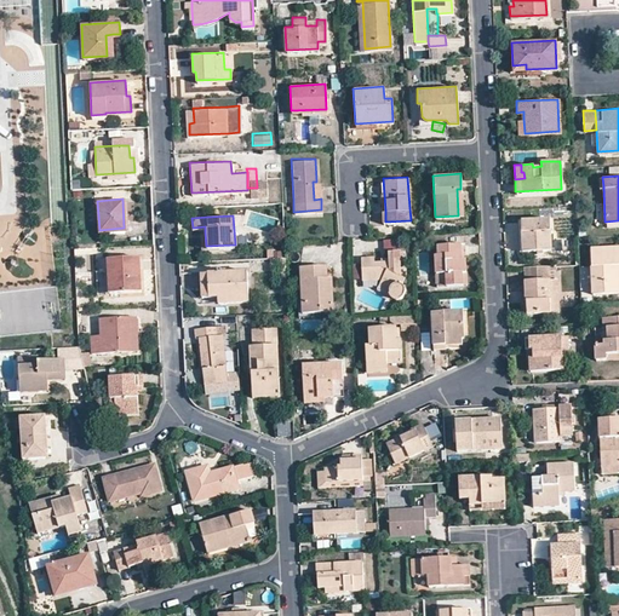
[(522,249),(550,248),(548,218),(520,219),(522,249)]
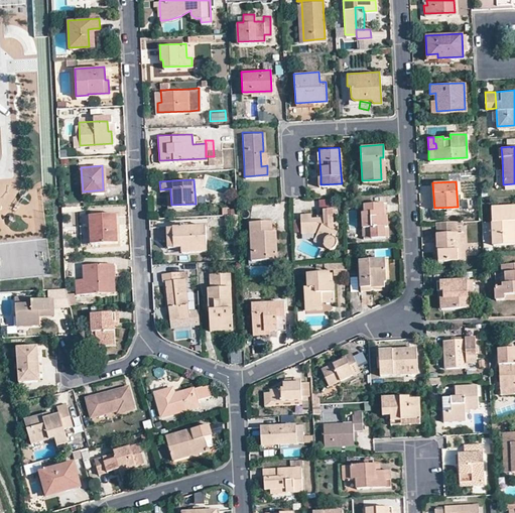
[(383,215),(386,214),(385,202),(363,203),(364,211),(361,211),(362,226),(370,226),(371,236),(384,235),(383,215)]
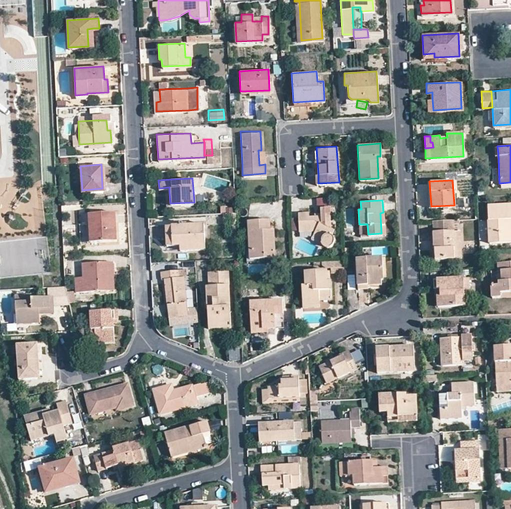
[(509,217),(510,216),(510,202),(487,204),(488,240),(510,239),(509,217)]
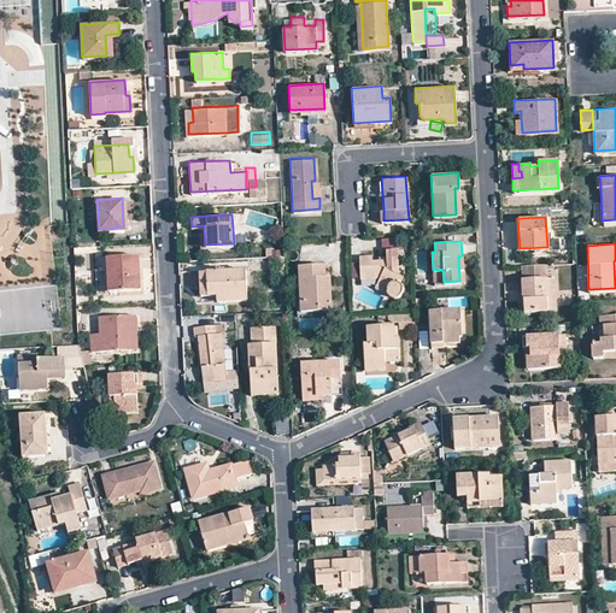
[(386,248),(387,257),(371,258),(371,253),(358,254),(359,277),(377,276),(374,286),(386,292),(387,294),(388,294),(391,295),(392,295),(394,296),(397,296),(397,294),(398,294),(399,293),(400,292),(402,290),(402,288),(402,286),(400,283),(399,281),(402,275),(398,272),(398,266),(397,248),(386,248)]
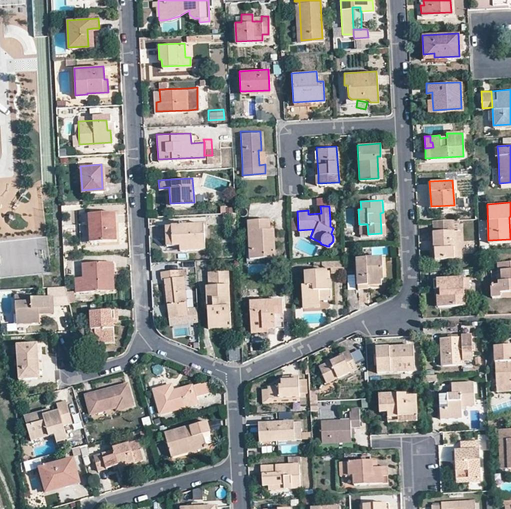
[(114,211),(88,212),(89,240),(116,238),(114,211)]
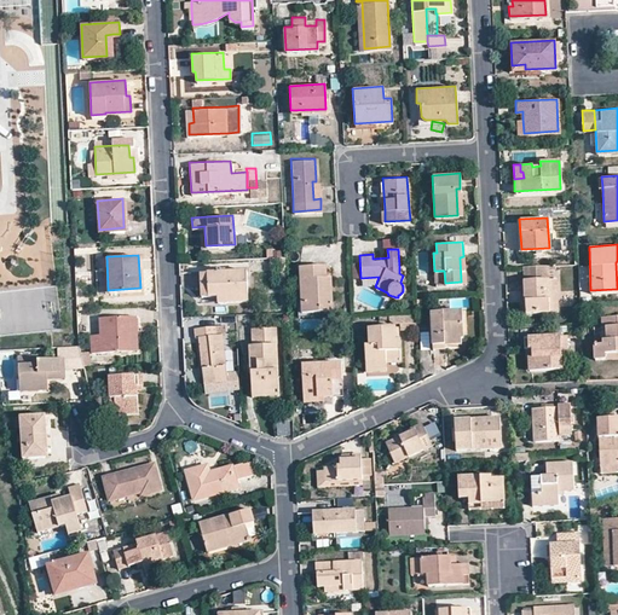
[(325,264),(299,265),(301,309),(331,309),(330,276),(325,276),(325,264)]
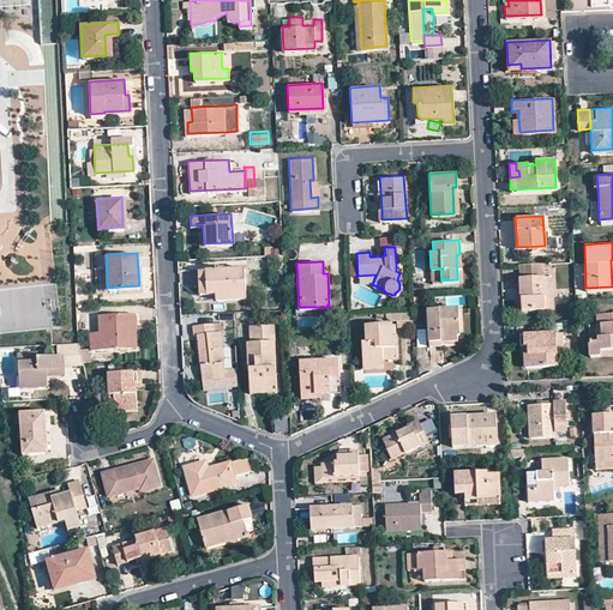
[(205,293),(215,293),(221,293),(221,299),(245,297),(244,266),(205,269),(205,293)]
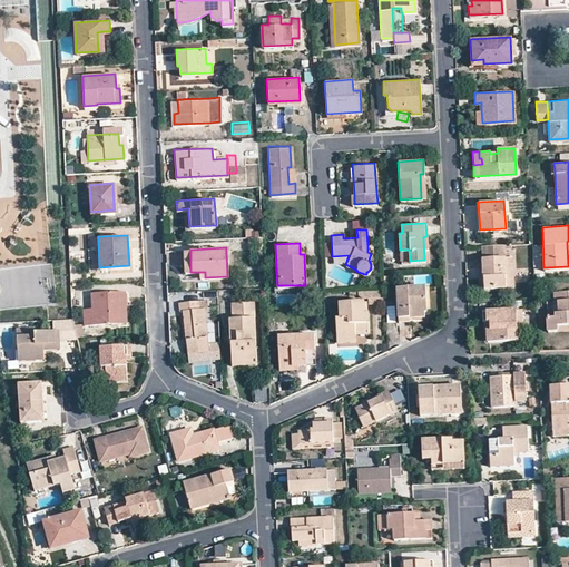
[(511,255),(503,256),(504,285),(513,285),(511,255)]
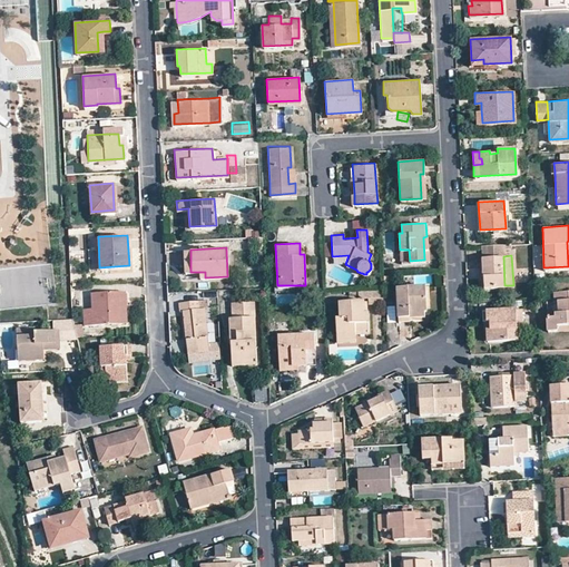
[(482,256),(482,267),(488,267),(489,286),(504,285),(503,256),(482,256)]
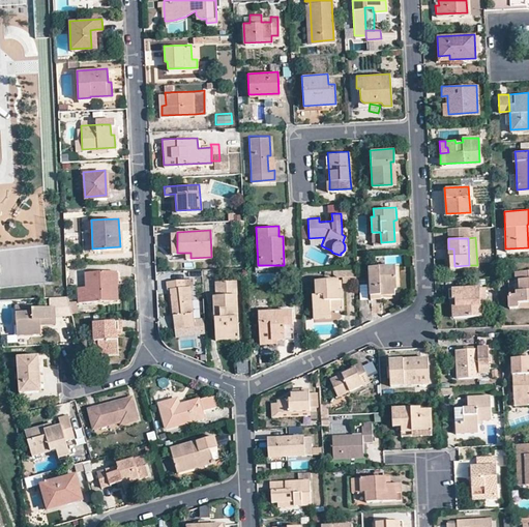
[(369,266),(370,294),(380,293),(380,294),(393,293),(393,288),(395,288),(394,265),(369,266)]
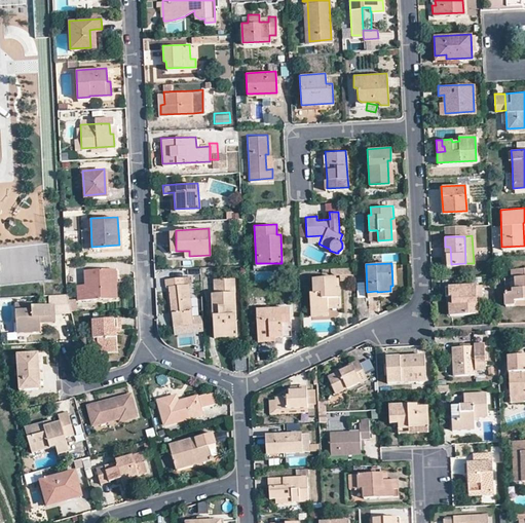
[(83,269),(84,283),(76,284),(77,298),(85,298),(112,296),(110,267),(83,269)]
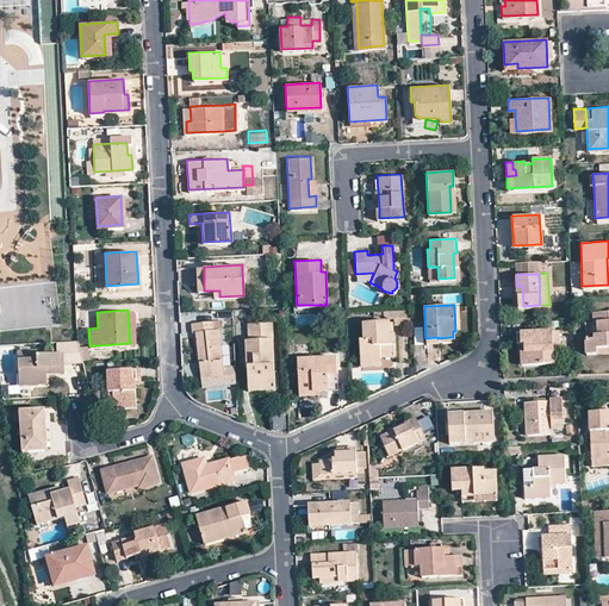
[(608,345),(608,310),(591,311),(592,320),(596,320),(596,332),(592,333),(592,337),(584,337),(584,353),(595,351),(595,347),(608,345)]
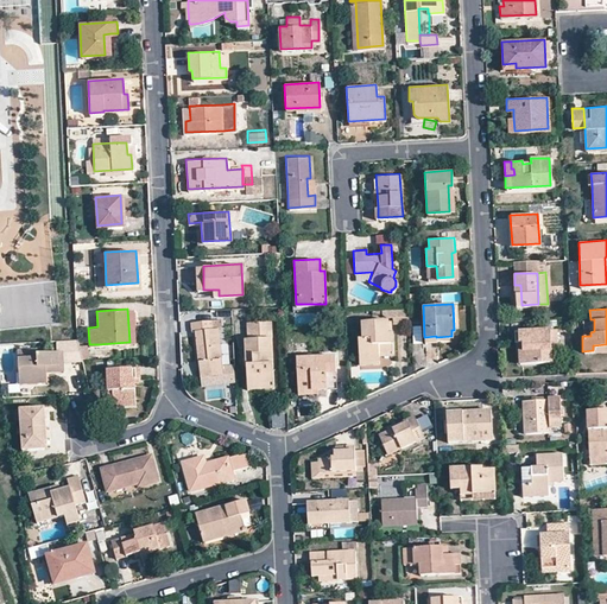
[(190,329),(194,329),(200,374),(222,372),(217,325),(221,325),(219,317),(190,320),(190,329)]
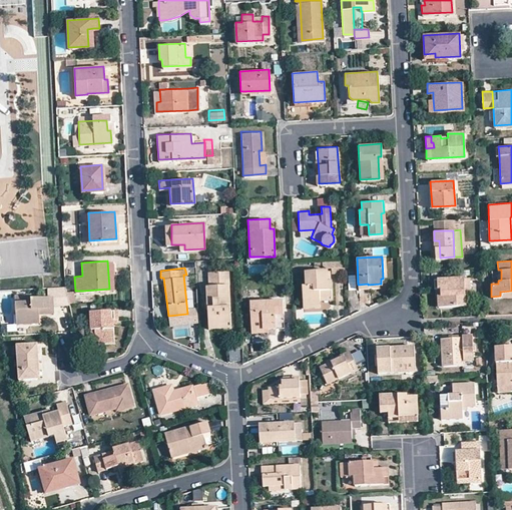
[(303,307),(320,306),(319,299),(331,299),(330,279),(328,279),(327,269),(305,271),(306,284),(302,284),(303,307)]
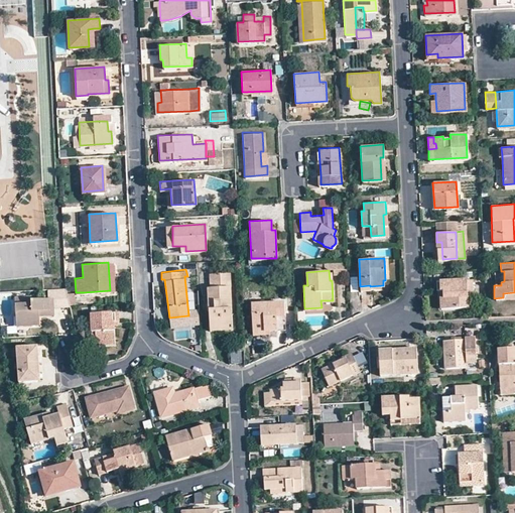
[(229,271),(209,272),(209,286),(208,286),(209,323),(231,323),(229,271)]
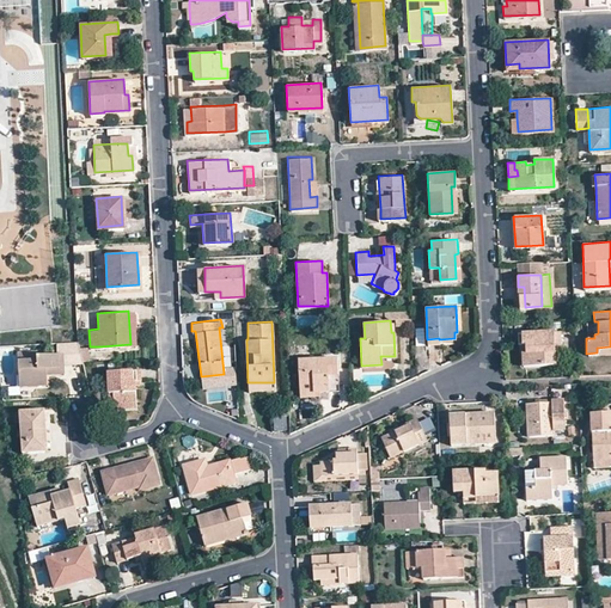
[(558,330),(536,331),(536,342),(524,342),(525,350),(521,350),(521,364),(554,362),(554,350),(560,350),(558,330)]
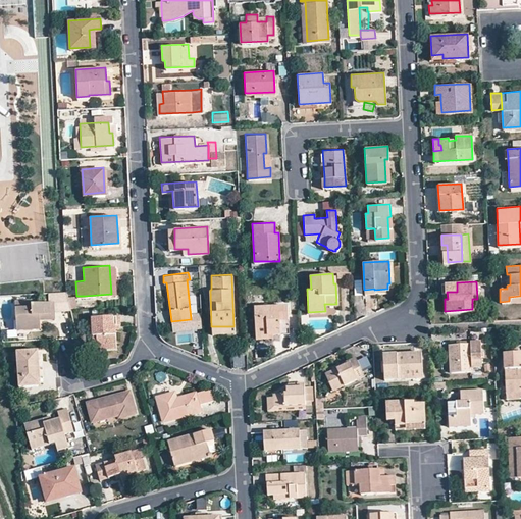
[(457,292),(457,282),(444,283),(445,292),(447,292),(457,292)]
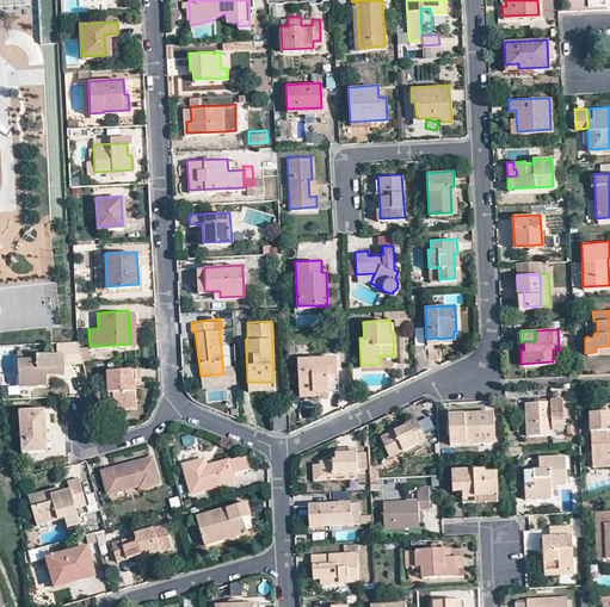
[(81,358),(76,339),(57,340),(57,352),(62,352),(63,363),(81,361),(81,358)]
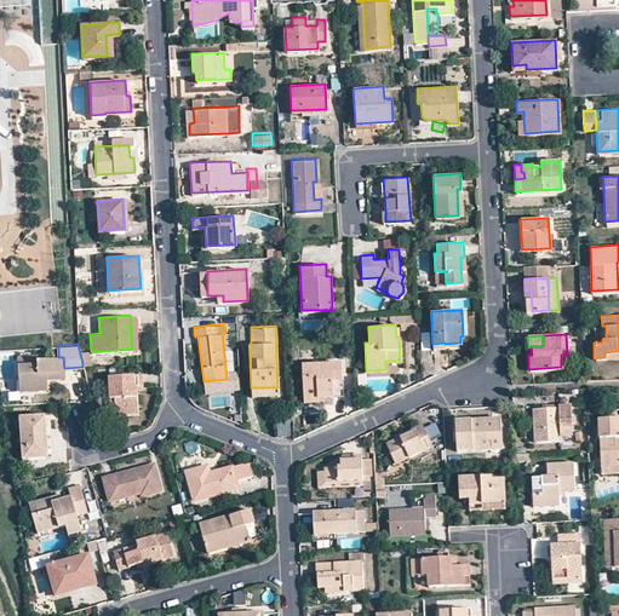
[(36,353),(17,355),(18,363),(36,362),(36,358),(36,353)]
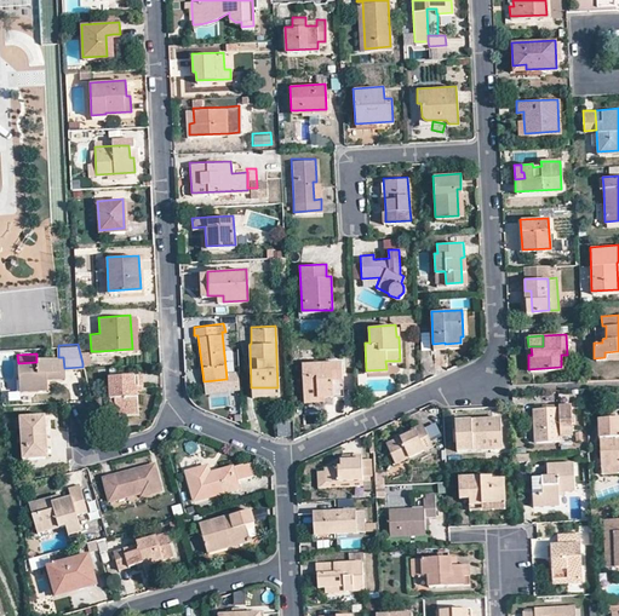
[(59,370),(58,357),(36,358),(36,362),(18,363),(19,390),(47,389),(46,379),(46,372),(59,370)]
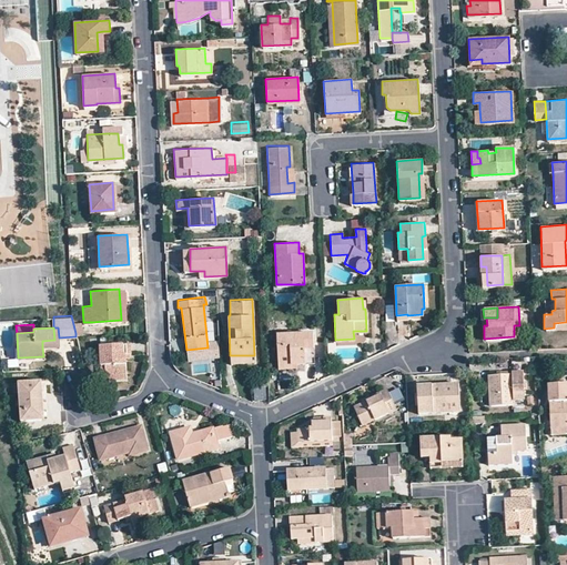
[(58,328),(53,328),(54,340),(42,341),(42,347),(59,346),(59,338),(58,328)]
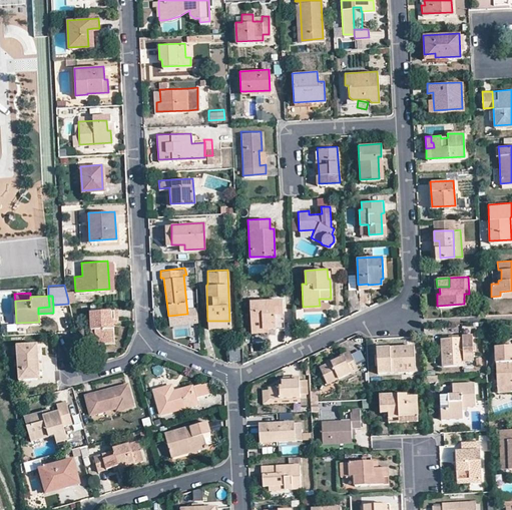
[(282,299),(249,301),(250,332),(263,331),(263,328),(276,328),(276,326),(284,326),(283,313),(282,299)]
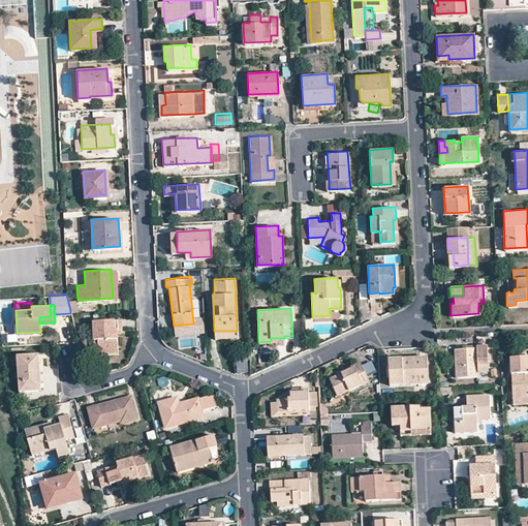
[(121,318),(91,320),(92,338),(97,338),(97,347),(117,347),(116,332),(116,328),(120,328),(122,328),(121,318)]
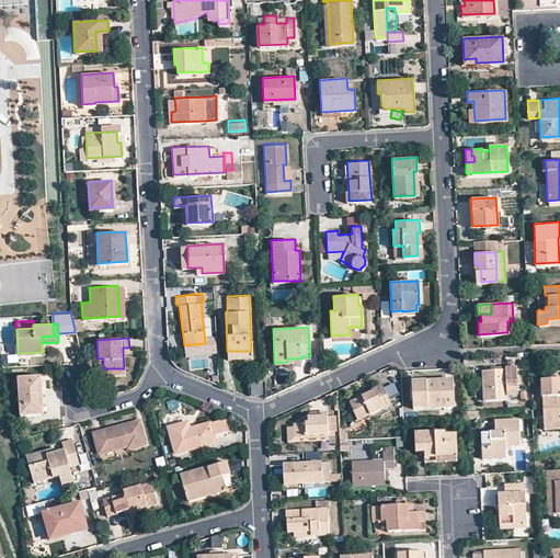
[(103,359),(98,359),(99,374),(124,373),(124,368),(103,368),(103,359)]
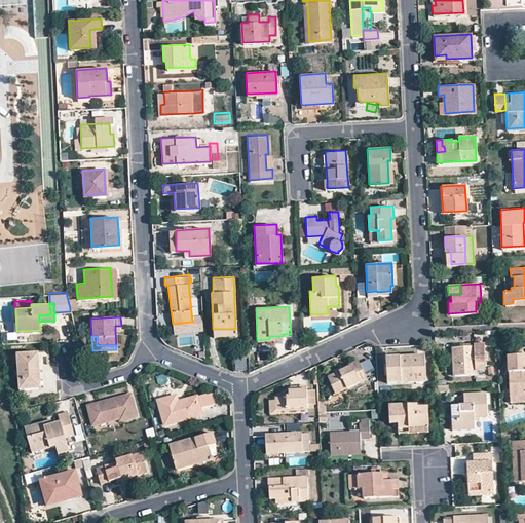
[(473,344),(452,345),(454,373),(475,372),(475,368),(484,367),(483,341),(473,341),(473,344)]
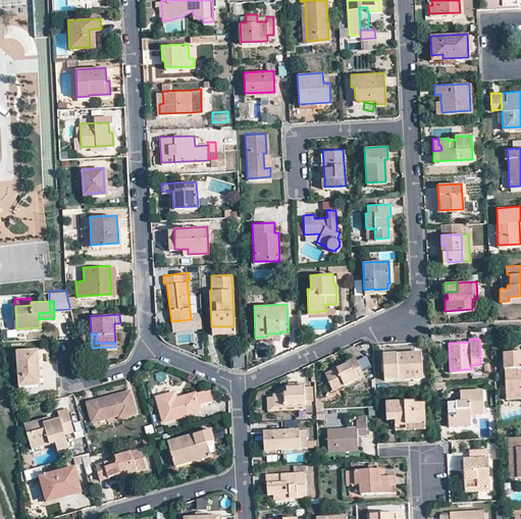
[(38,348),(15,349),(18,384),(41,382),(38,348)]
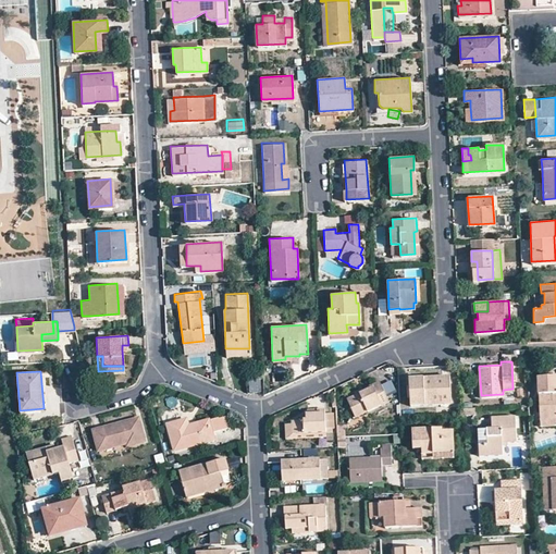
[(431,403),(449,402),(448,373),(408,376),(410,404),(431,403)]
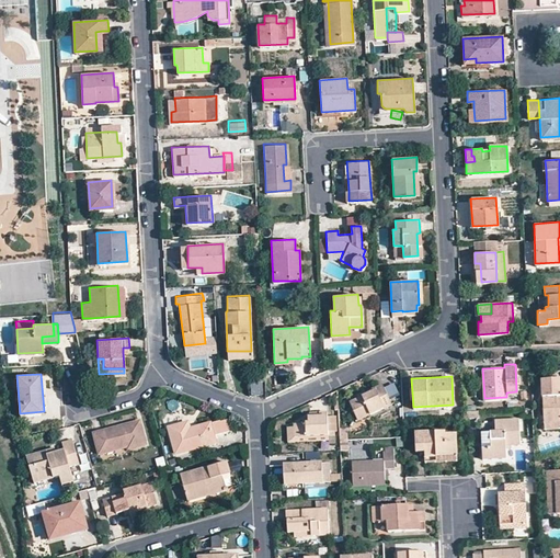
[(559,376),(556,376),(548,377),(540,377),(543,420),(559,419),(559,376)]
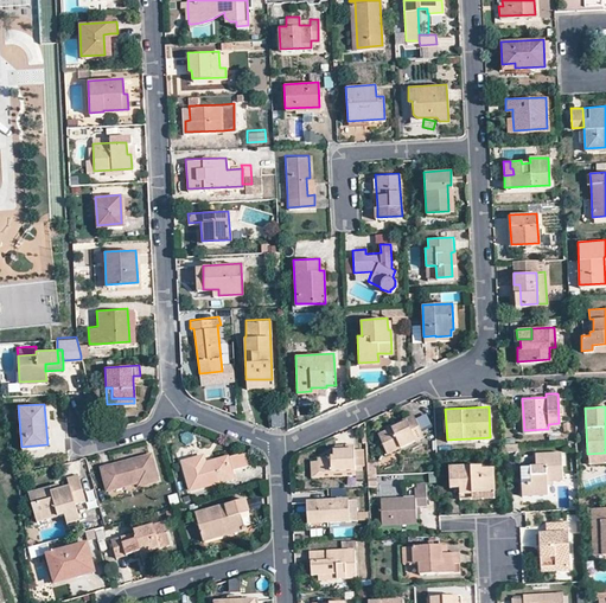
[(282,410),(270,411),(272,424),(284,424),(282,410)]
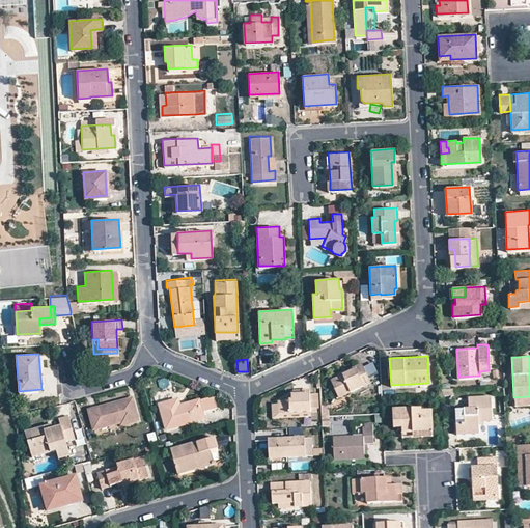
[(353,363),(355,366),(362,384),(370,381),(360,360),(353,363)]
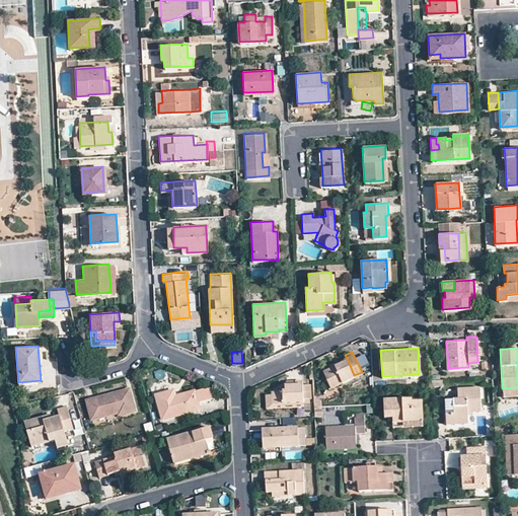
[(331,365),(347,358),(345,355),(330,362),(331,365)]
